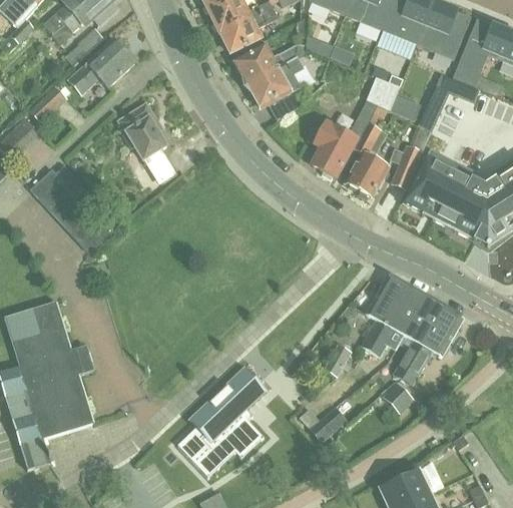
[(7,0),(0,6),(0,9),(17,26),(25,18),(40,0),(7,0)]
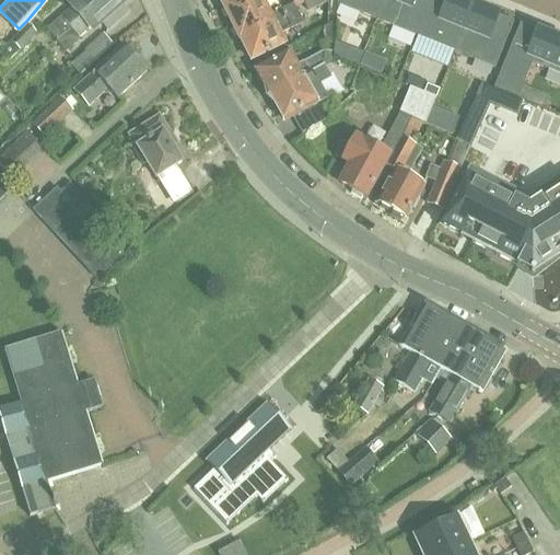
[(70,24),(96,0),(82,0),(63,16),(65,16),(51,29),(58,36),(70,24)]
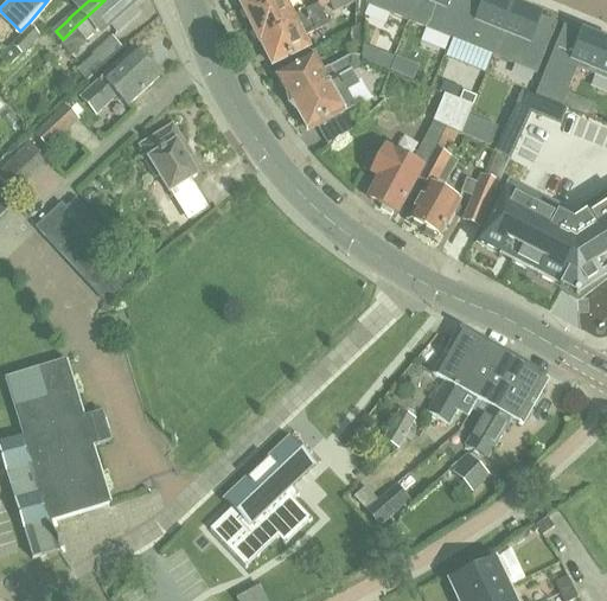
[(104,0),(76,26),(63,39),(65,43),(80,30),(89,40),(112,20),(120,31),(132,20),(133,20),(142,12),(136,5),(142,0),(104,0)]
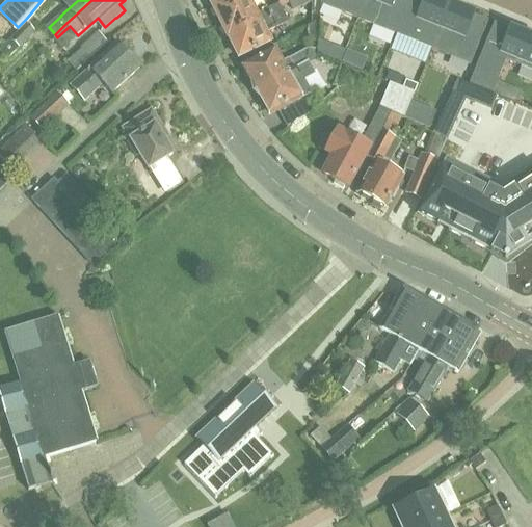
[(257,11),(250,0),(214,0),(212,1),(228,33),(283,6),(278,0),(257,11)]
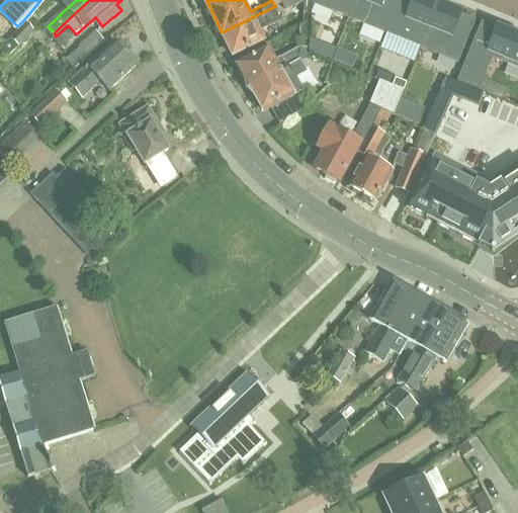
[(312,0),(349,15),(354,0),(312,0)]
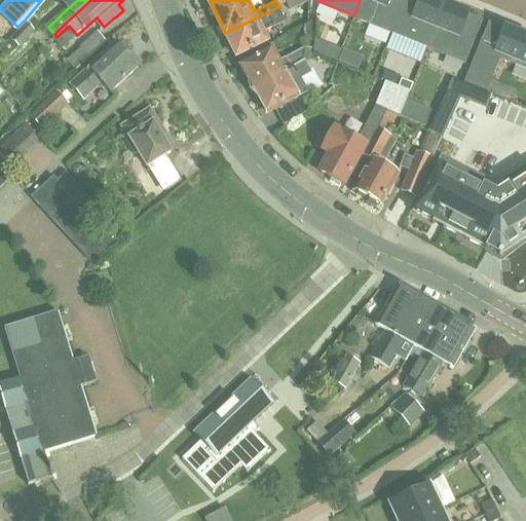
[(390,31),(403,0),(360,0),(354,15),(390,31)]
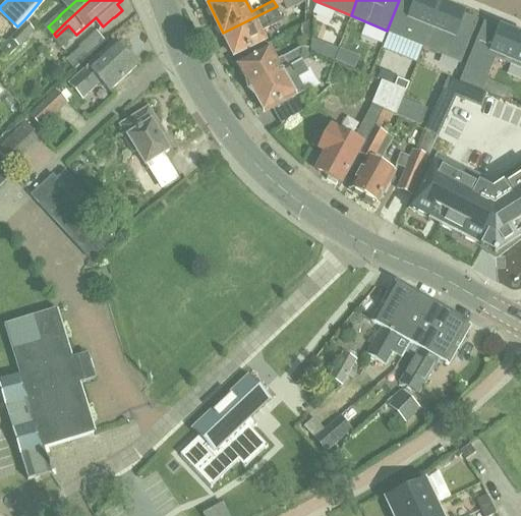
[(441,2),(436,0),(399,0),(387,31),(423,45),(441,2)]
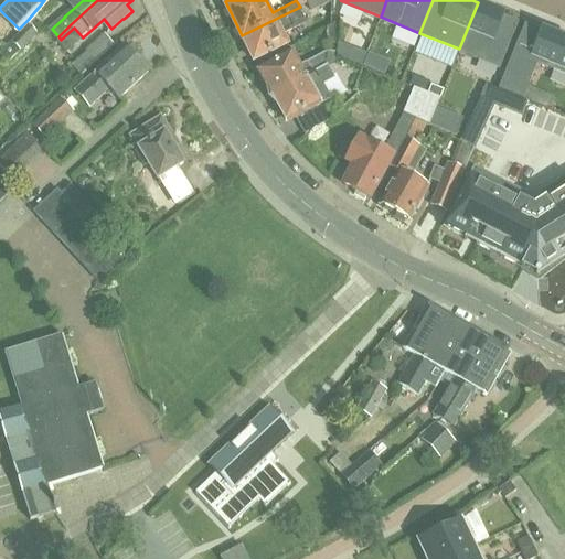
[(499,65),(519,19),(478,2),(459,49),(499,65)]
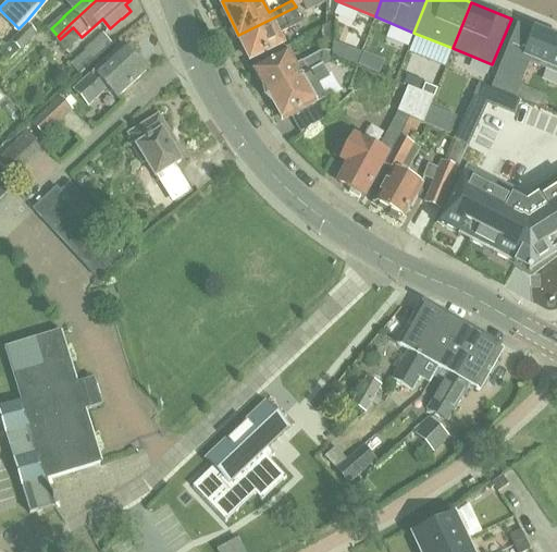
[(301,19),(296,7),(238,35),(239,35),(250,57),(283,40),(279,31),(301,19)]
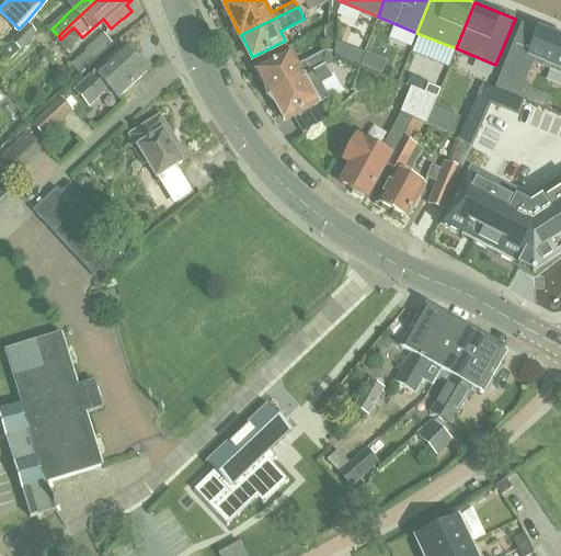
[(27,20),(19,29),(0,47),(0,49),(8,57),(36,29),(27,20)]
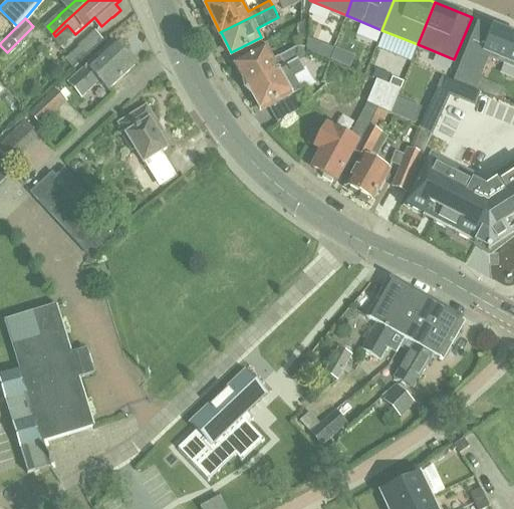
[(470,36),(453,77),(462,81),(471,84),(475,86),(489,54),(513,63),(513,32),(493,24),(485,42),(470,36)]
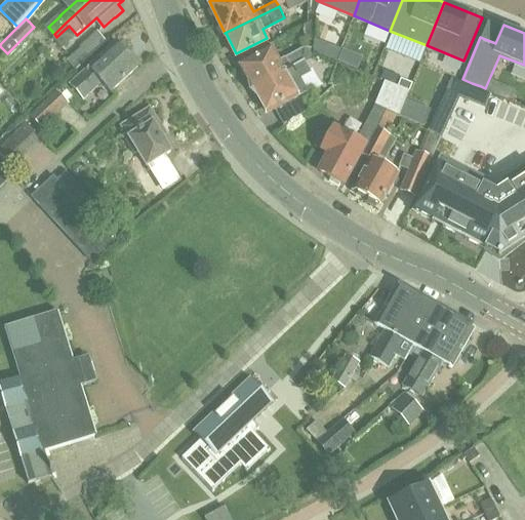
[(109,38),(98,27),(81,42),(67,54),(75,65),(109,38)]
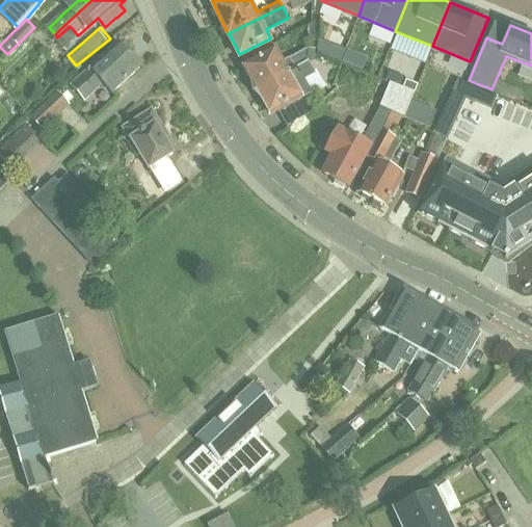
[(112,90),(140,63),(117,40),(71,82),(84,96),(102,79),(112,90)]
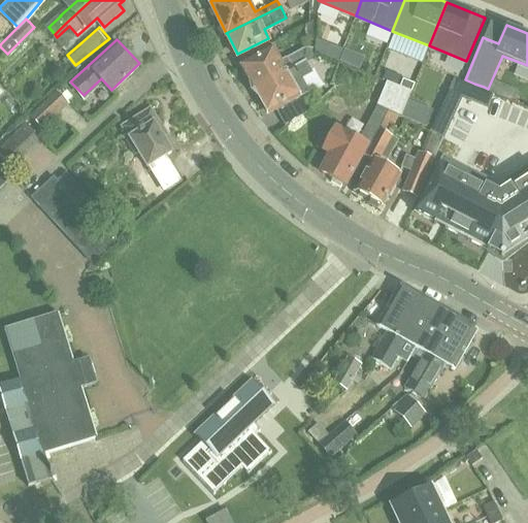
[(278,59),(271,45),(241,62),(251,77),(255,86),(304,58),(314,53),(315,44),(304,45),(297,48),(278,59)]
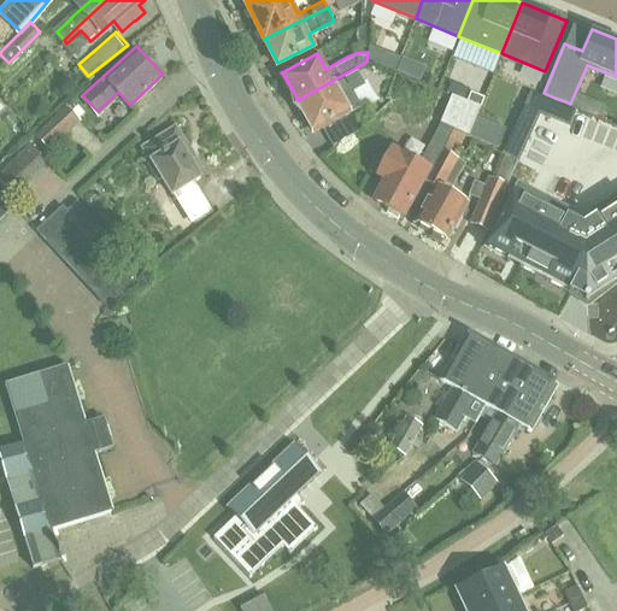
[(399,59),(387,54),(383,64),(395,69),(399,59)]
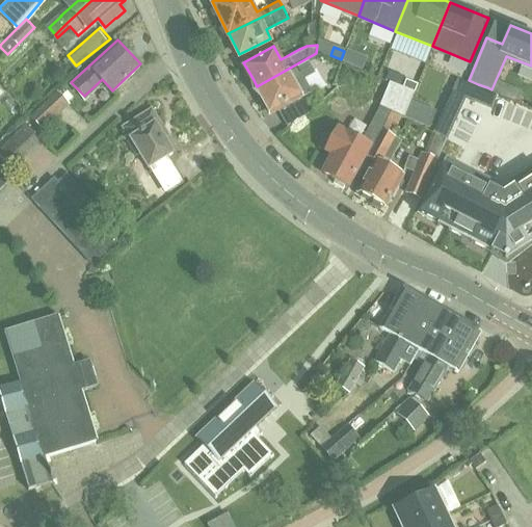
[(270,110),(300,93),(309,88),(301,75),(312,70),(307,58),(257,86),(261,94),(270,110)]
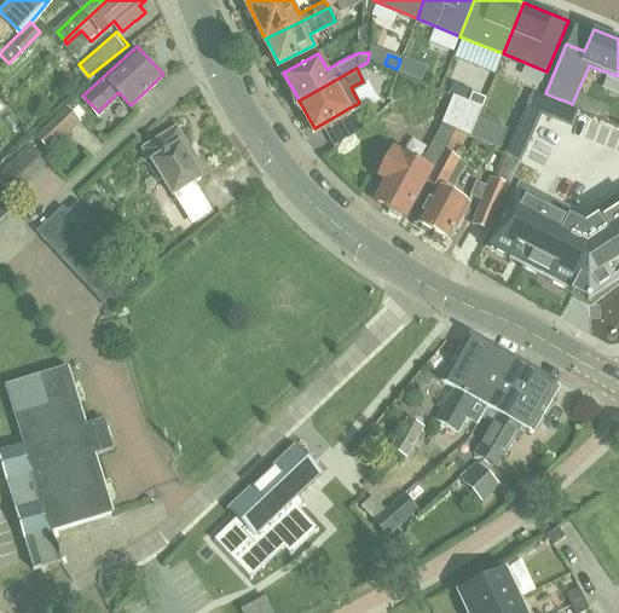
[(539,108),(545,93),(532,87),(524,107),(537,114),(539,108)]
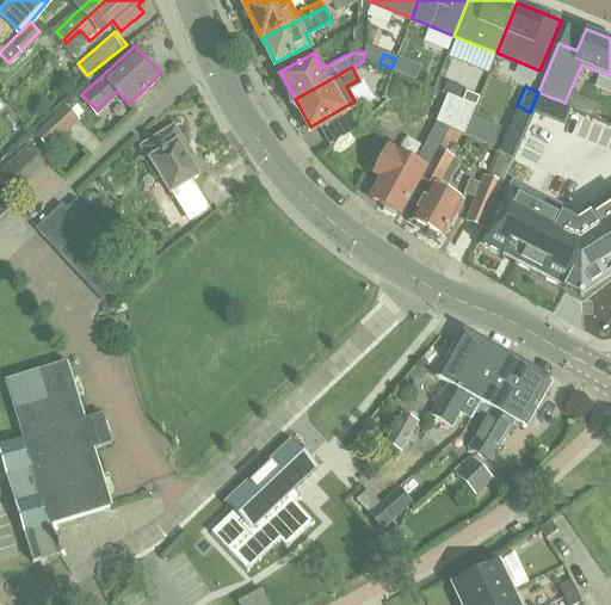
[(467,87),(462,97),(476,102),(480,93),(467,87)]
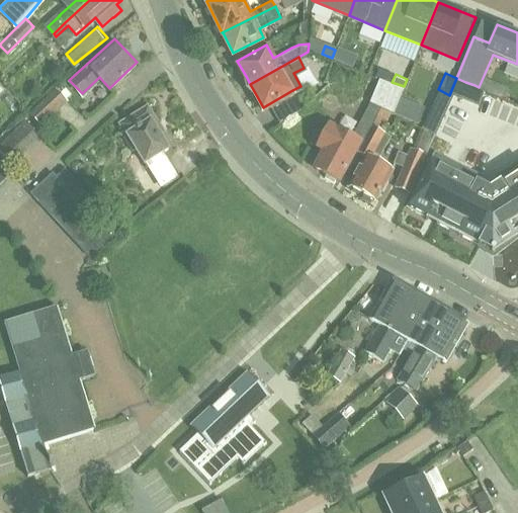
[(369,102),(364,112),(374,117),(380,105),(394,111),(397,104),(400,96),(404,87),(404,86),(392,82),(379,77),(369,102)]
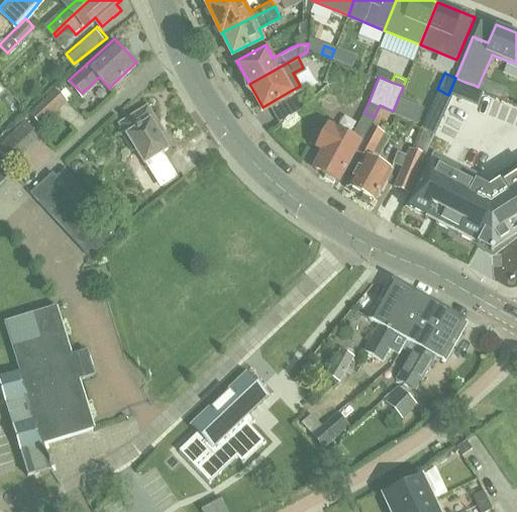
[(455,78),(450,90),(459,94),(464,82),(455,78)]
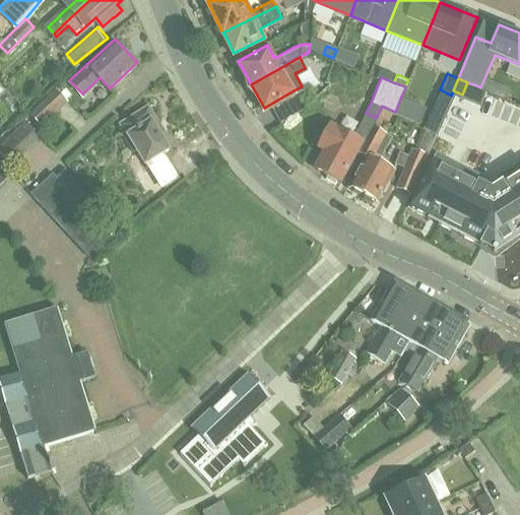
[(467,82),(462,94),(471,98),(476,85),(467,82)]
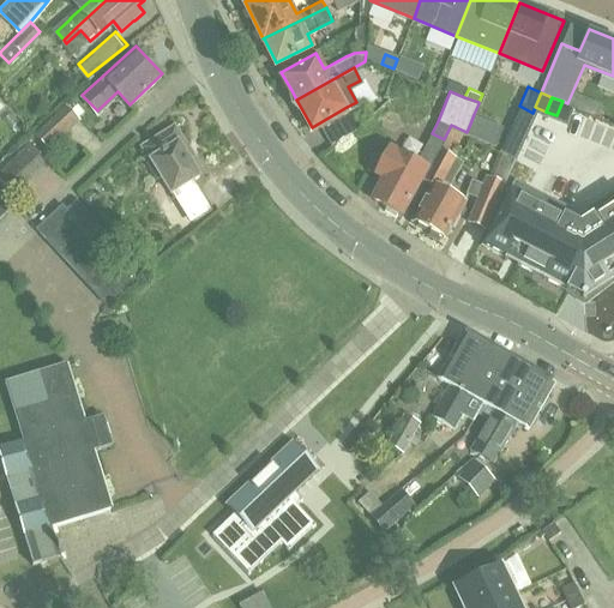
[(49,148),(82,118),(66,101),(34,131),(49,148)]
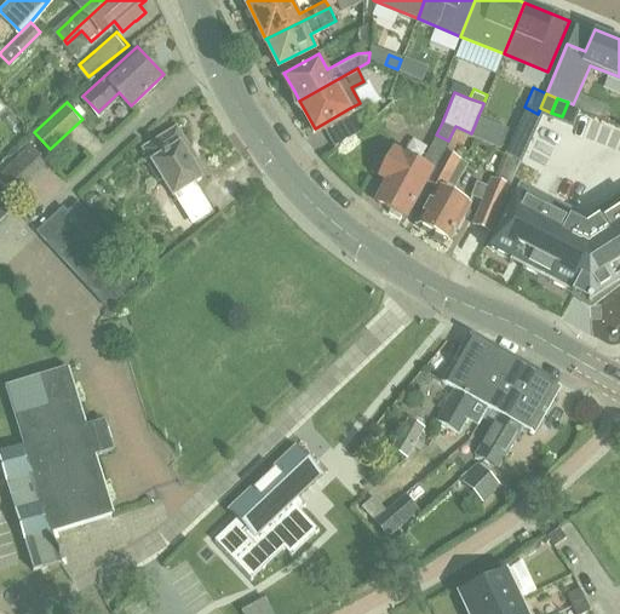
[(568,102),(562,116),(573,121),(579,107),(573,104),(568,102)]
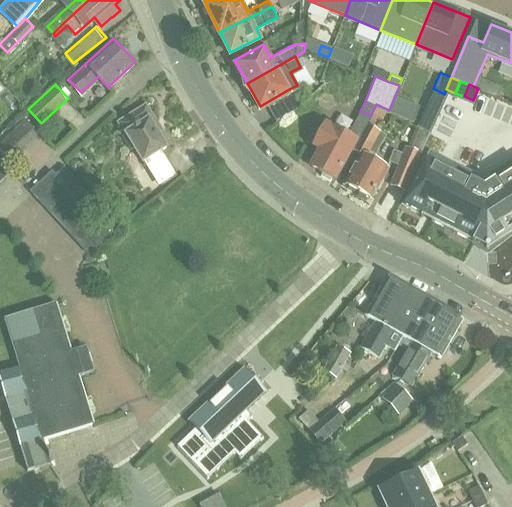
[(433,88),(429,97),(440,102),(444,94),(433,88)]
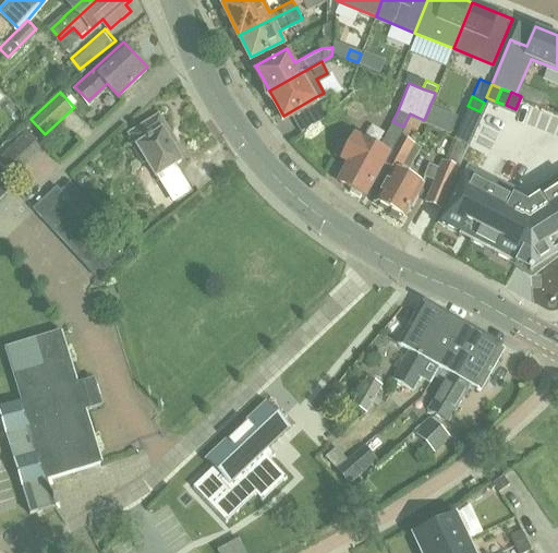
[(427,112),(424,120),(437,124),(444,109),(431,104),(427,112)]
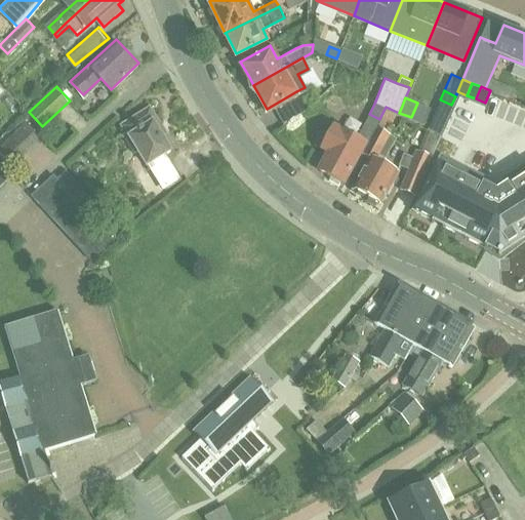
[(447,114),(451,105),(440,100),(435,109),(447,114)]
